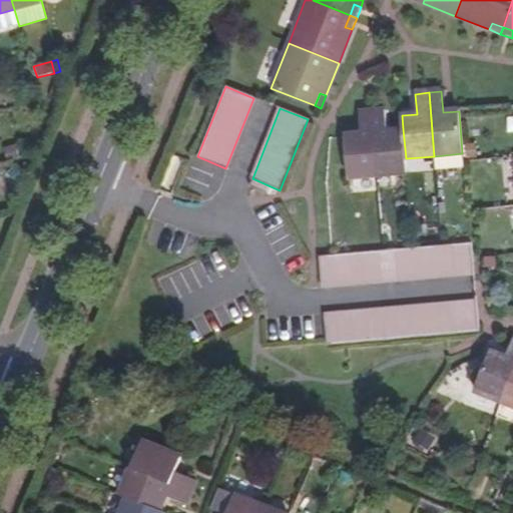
[(407,173),(406,158),(403,129),(388,130),(386,110),(372,111),(378,175),(407,173)]
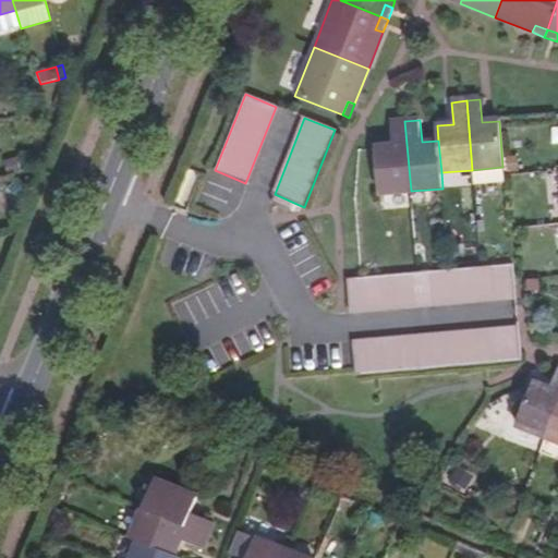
[(379,194),(411,191),(404,121),(391,122),(393,145),(375,147),(379,194)]
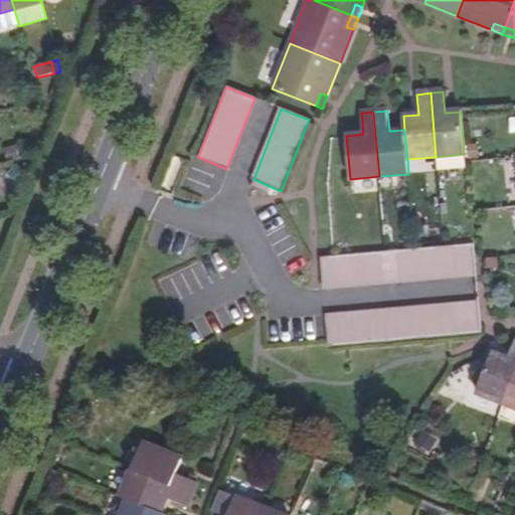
[(481,158),(479,145),(469,147),(471,160),(481,158)]
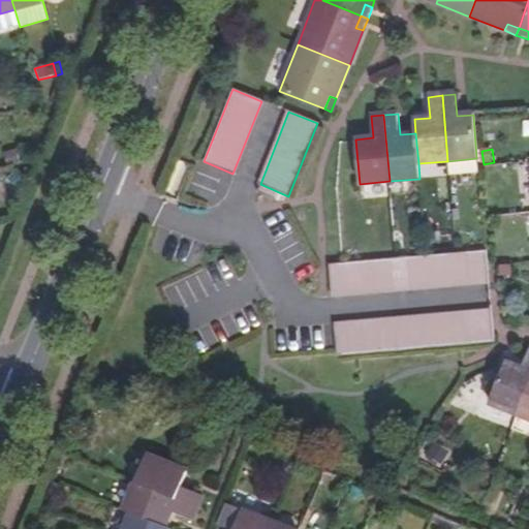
[(4,159),(7,169),(21,165),(18,156),(4,159)]
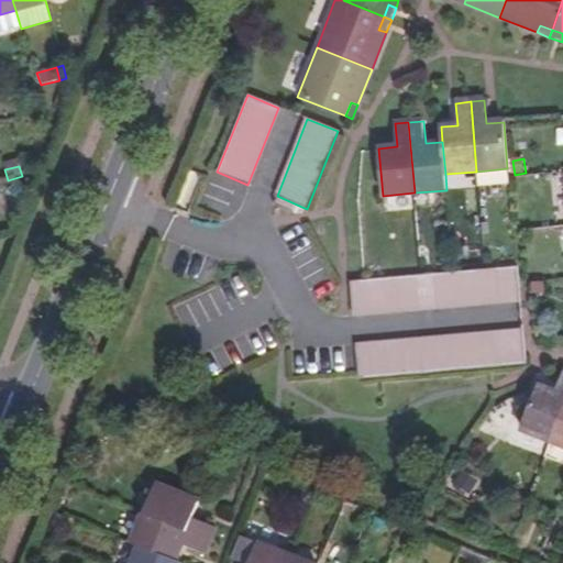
[(507,168),(476,172),(478,187),(509,184),(507,168)]
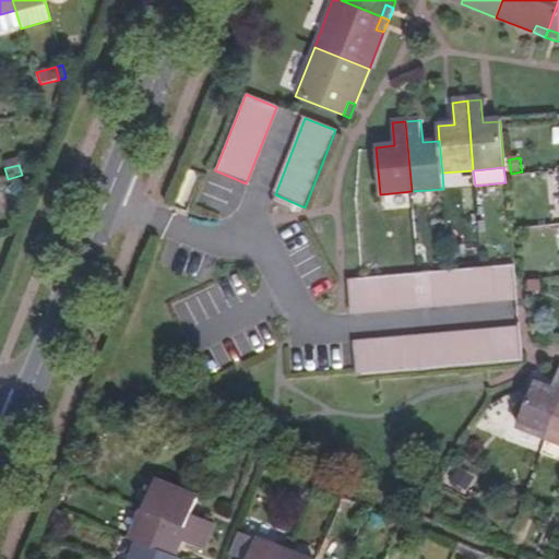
[(20,180),(10,189),(21,200),(31,191),(20,180)]
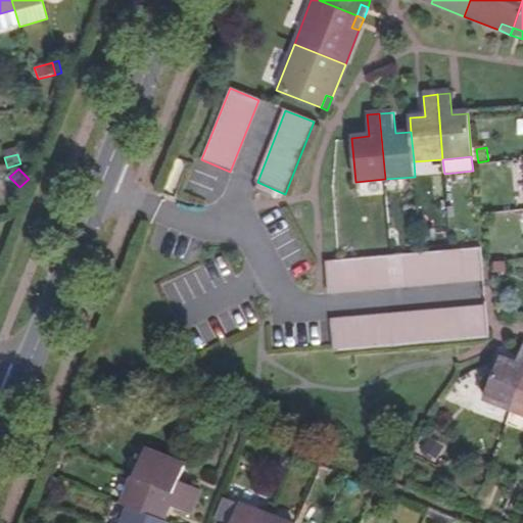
[(487,186),(485,170),(478,171),(479,187),(487,186)]
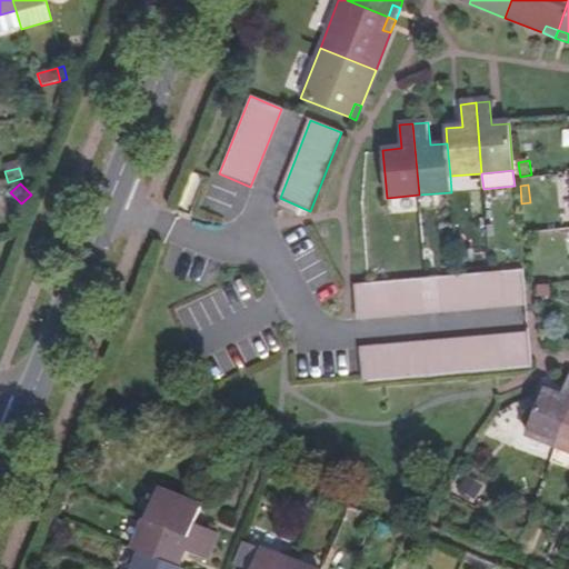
[(302,208),(280,198),(277,208),(297,217),(302,208)]
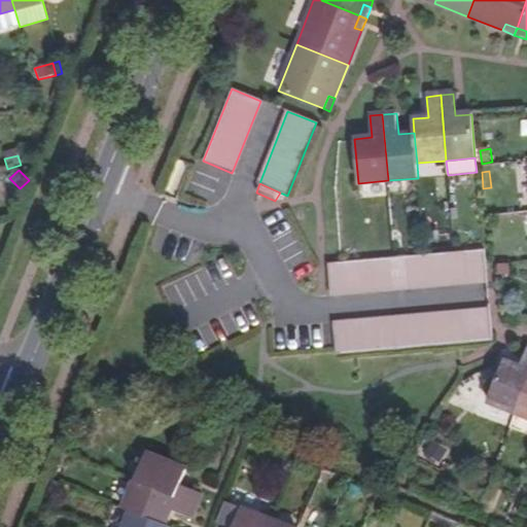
[(328,262),(330,294),(486,281),(484,248),(328,262)]
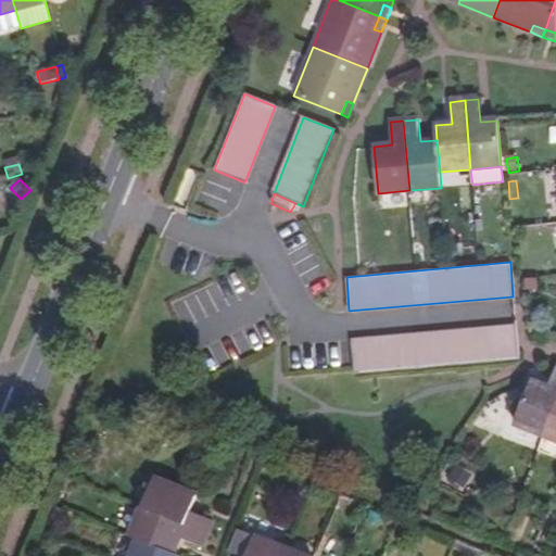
[(529,281),(530,290),(540,289),(540,280),(529,281)]
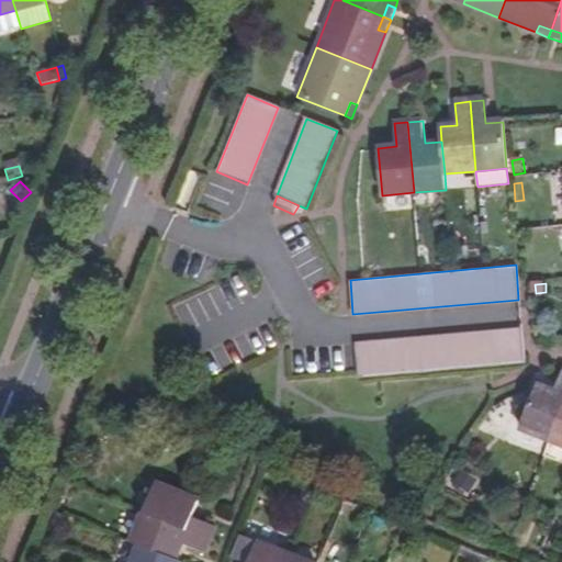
[(356,345),(358,379),(491,367),(525,363),(521,332),(356,345)]
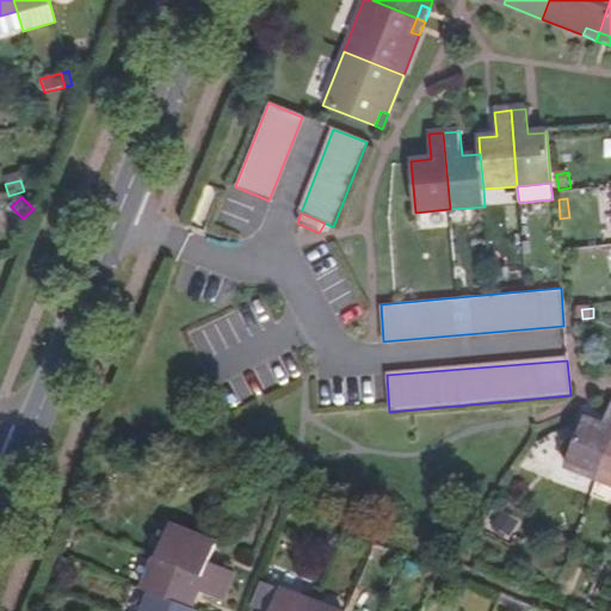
[(565,466),(597,479),(610,443),(610,402),(600,426),(582,420),(565,466)]
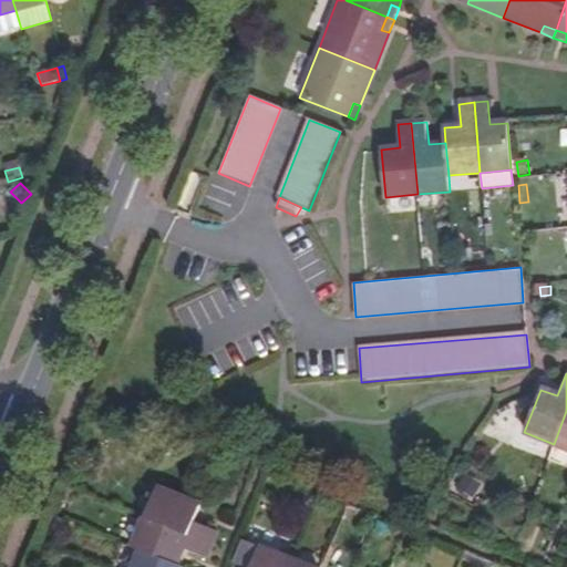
[(566,449),(566,411),(554,444),(566,449)]
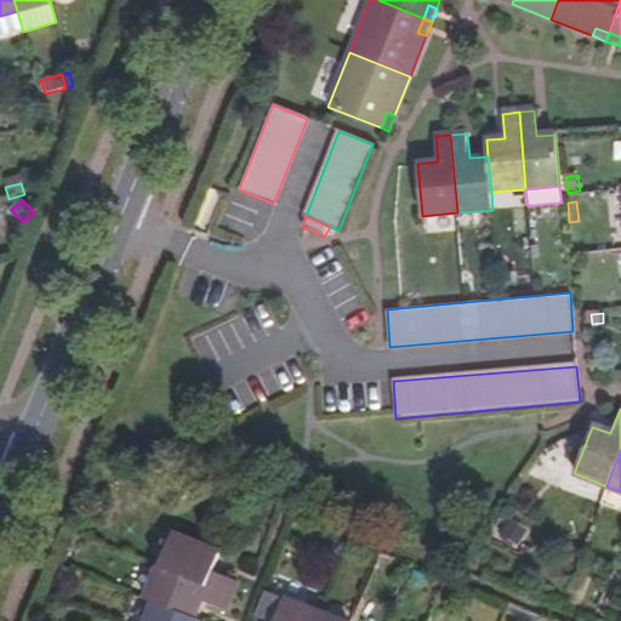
[(160,568),(232,596),(238,580),(215,571),(222,552),(174,533),(160,568)]
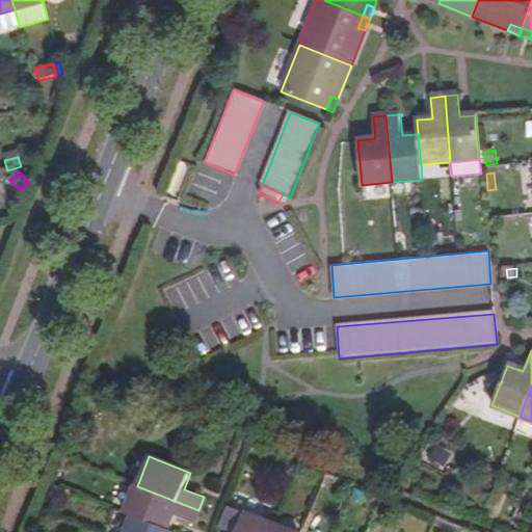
[(52,496),(56,485),(49,482),(44,493),(52,496)]
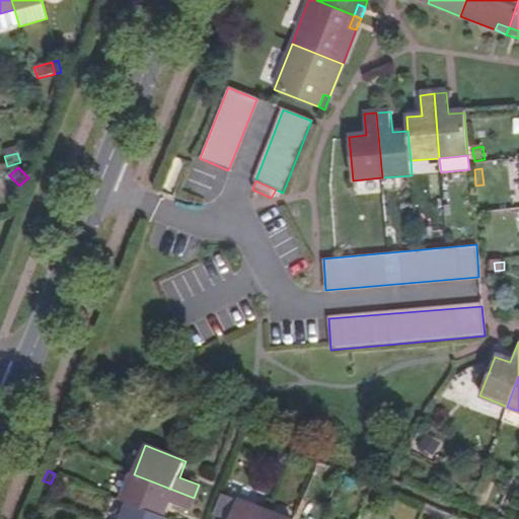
[(129,504),(163,516),(168,503),(189,511),(194,498),(134,474),(124,501),(129,504)]
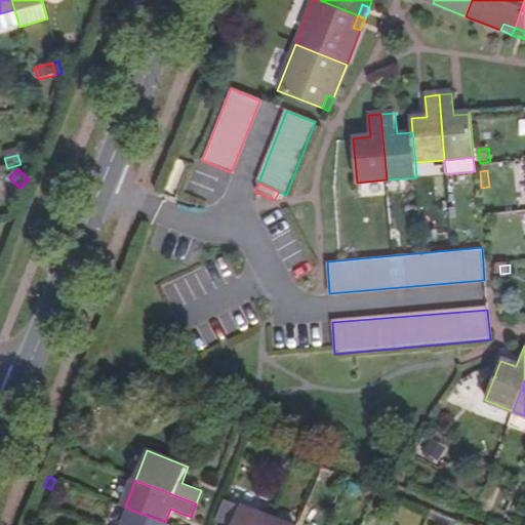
[(375,507),(390,512),(394,501),(378,496),(375,507)]
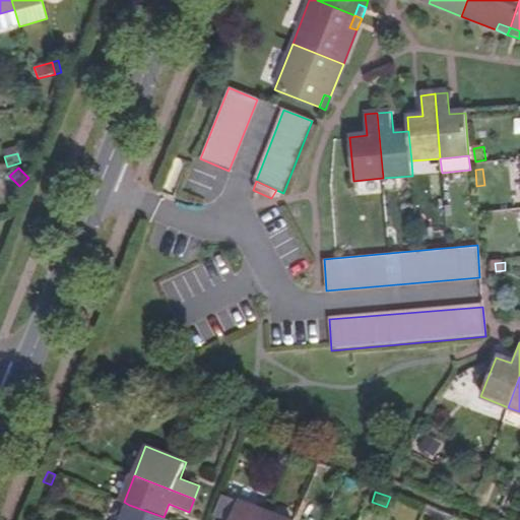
[(261,519),(265,512),(240,501),(231,519),(261,519)]
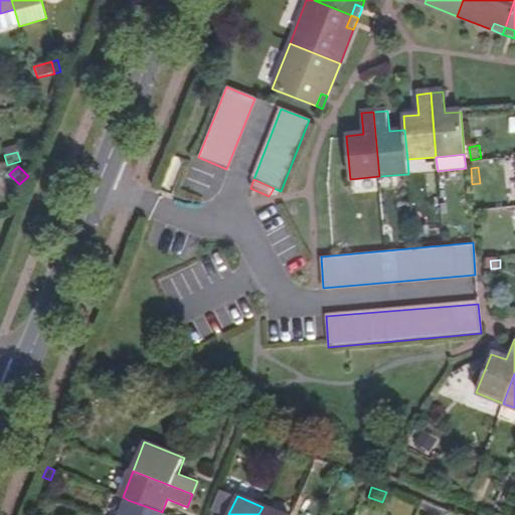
[(122,514),(168,514),(162,512),(128,500),(122,514)]
